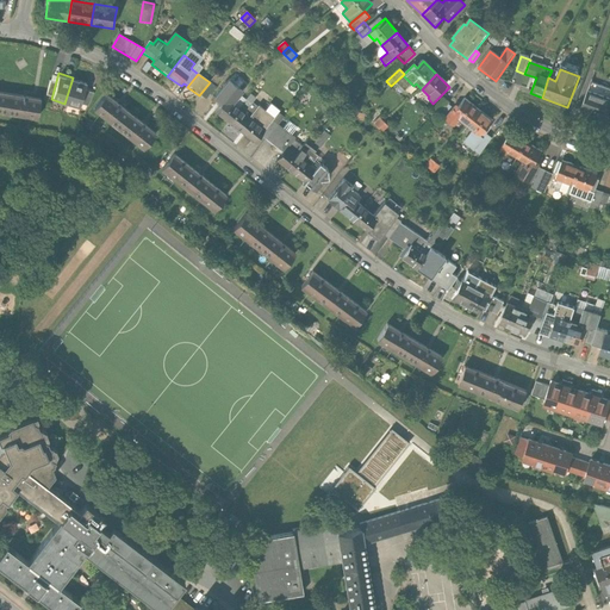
[(80,107),(88,81),(73,78),(64,104),(80,107)]
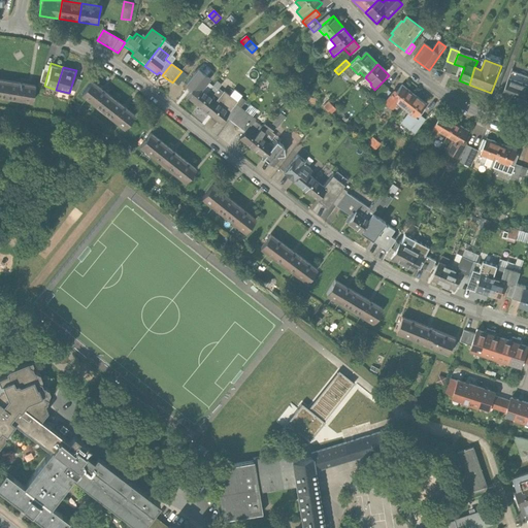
[(285,78),(290,73),(286,69),(281,73),(285,78)]
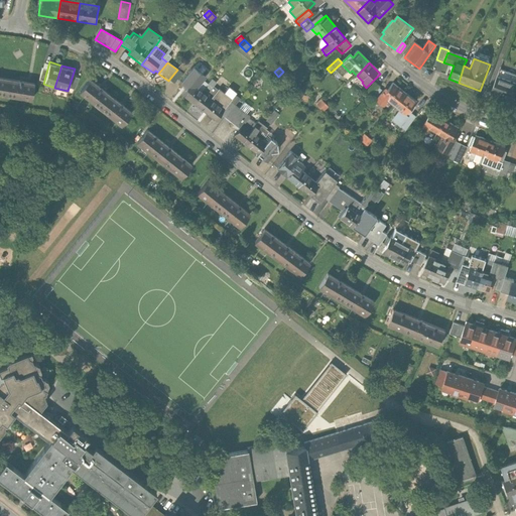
[(177,70),(168,81),(173,85),(182,74),(177,70)]
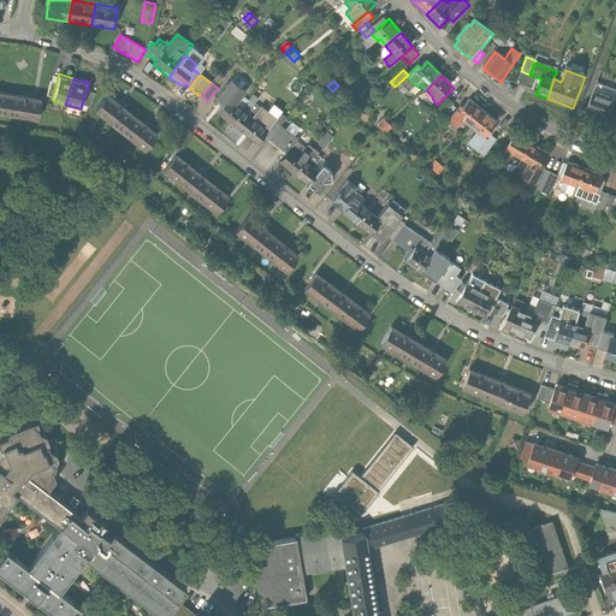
[(221,107),(215,114),(230,125),(241,112),(236,107),(246,94),(231,83),(217,101),(219,104),(218,105),(220,106),(221,107)]
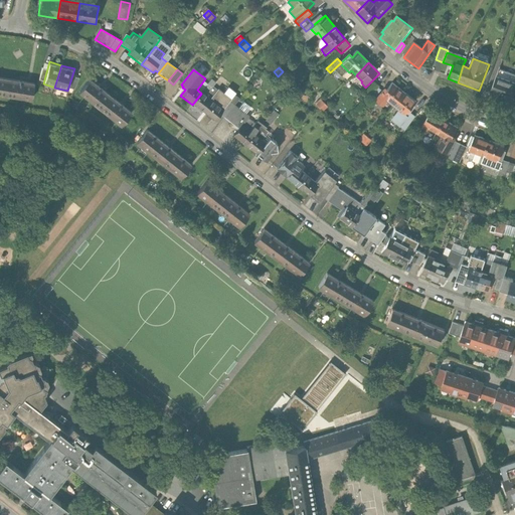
[(287,75),(283,71),(278,76),(281,80),(287,75)]
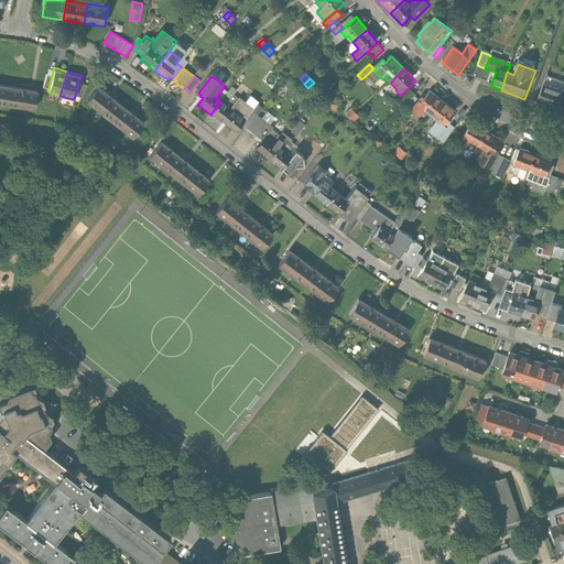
[(563,86),(545,80),(538,104),(560,111),(563,98),(563,86)]
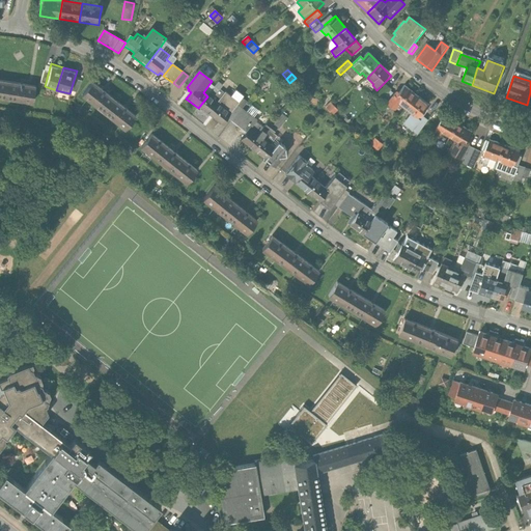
[(0,82),(0,100),(5,102),(8,83),(0,82)]
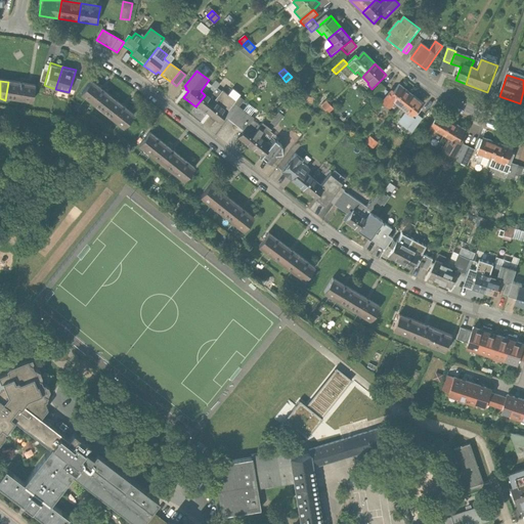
[(24,85),(8,82),(5,100),(33,104),(36,86),(24,85)]
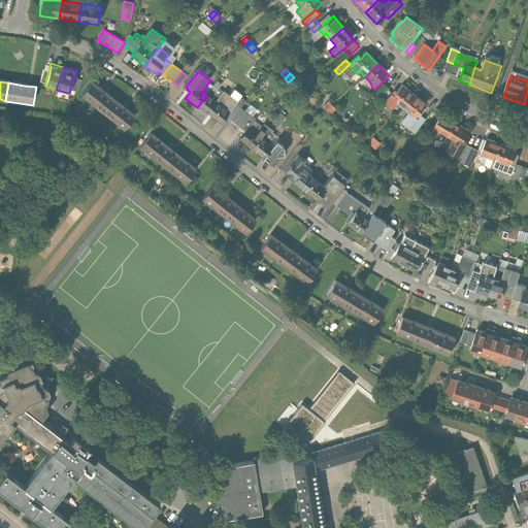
[(92,83),(81,96),(104,114),(114,101),(103,92),(92,83)]
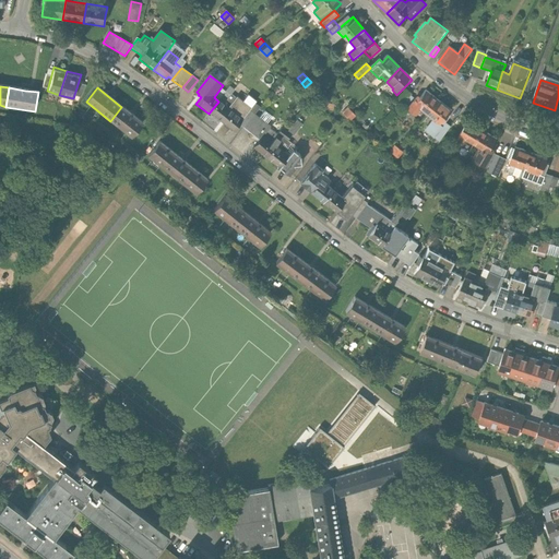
[(413,97),(406,92),(396,102),(403,108),(413,97)]
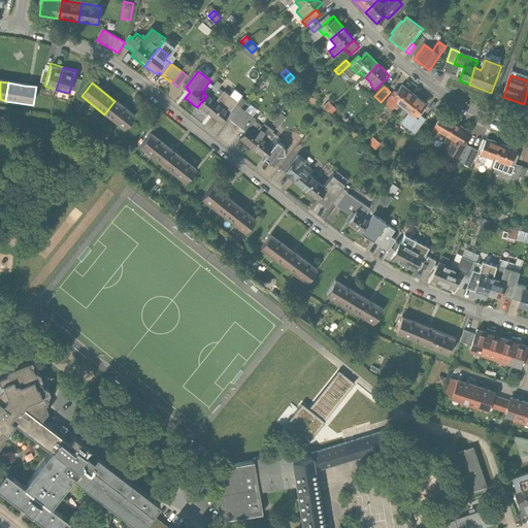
[(394,93),(384,104),(392,111),(397,106),(403,110),(415,97),(403,88),(397,96),(394,93)]
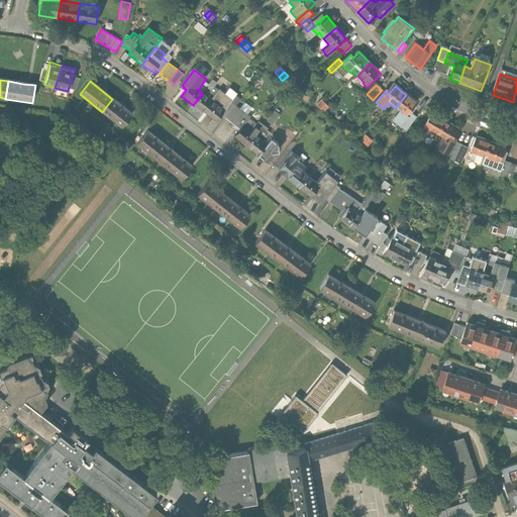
[(211,101),(202,94),(193,105),(206,115),(216,123),(221,116),(231,103),(233,101),(219,90),(211,101)]
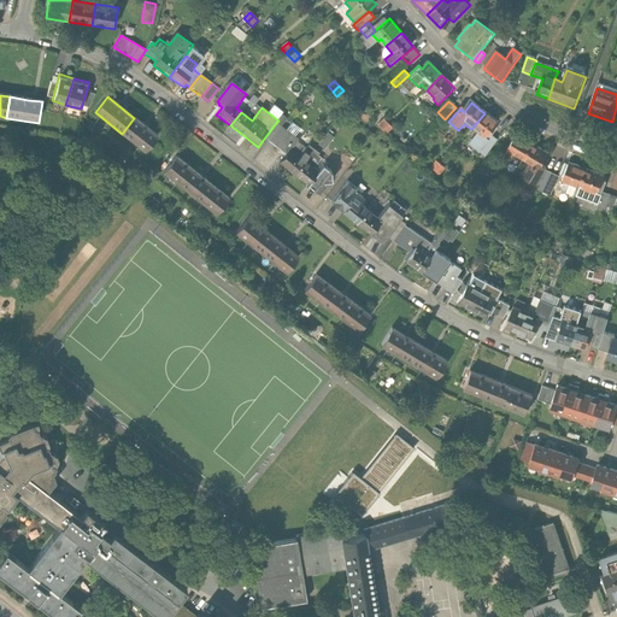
[(334,107),(323,110),(325,121),(335,118),(334,107)]
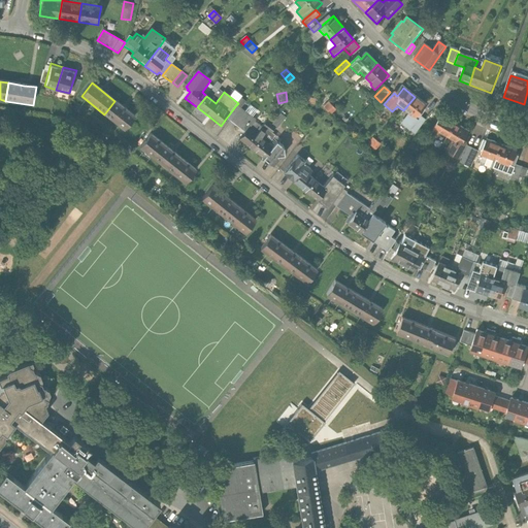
[(415,97),(403,110),(409,117),(401,126),(410,133),(419,123),(417,122),(428,107),(415,97)]
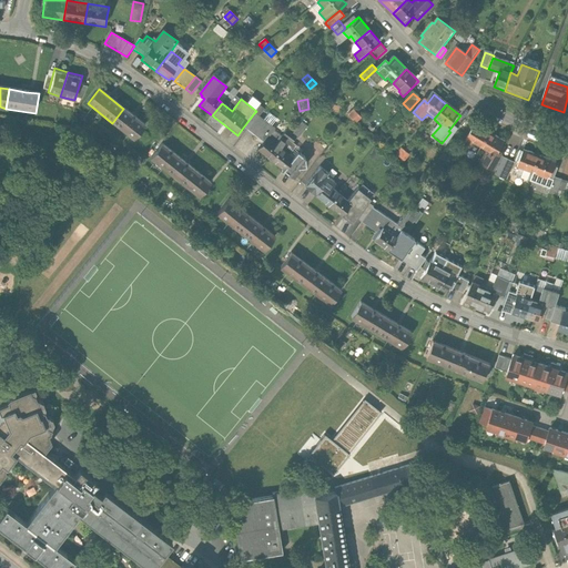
[(123,109),(112,123),(133,140),(144,125),(134,117),(123,109)]
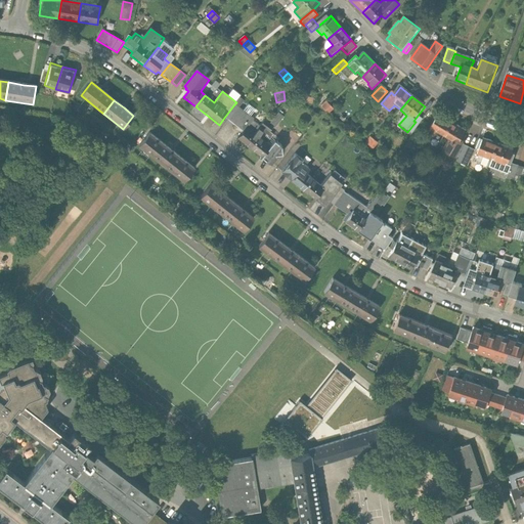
[(331,106),(326,101),(320,107),(324,112),(331,106)]
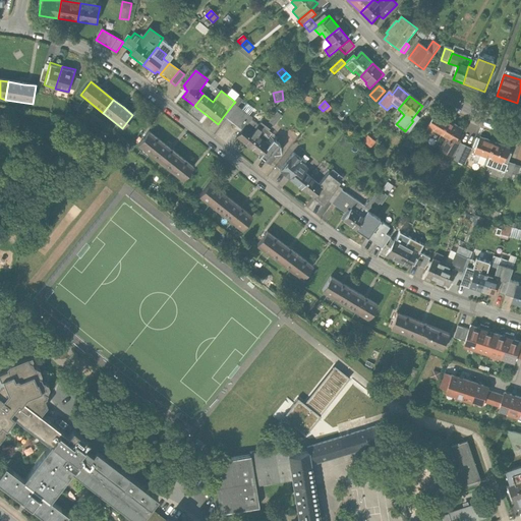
[(233,104),(223,117),(228,120),(238,107),(233,104)]
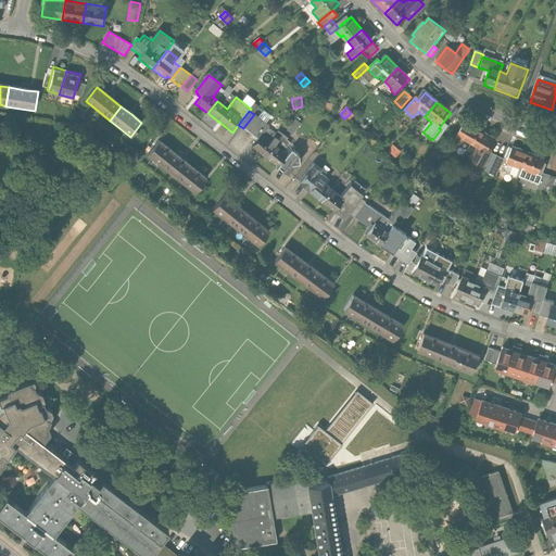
[(354,117),(351,113),(344,118),(349,123),(354,117)]
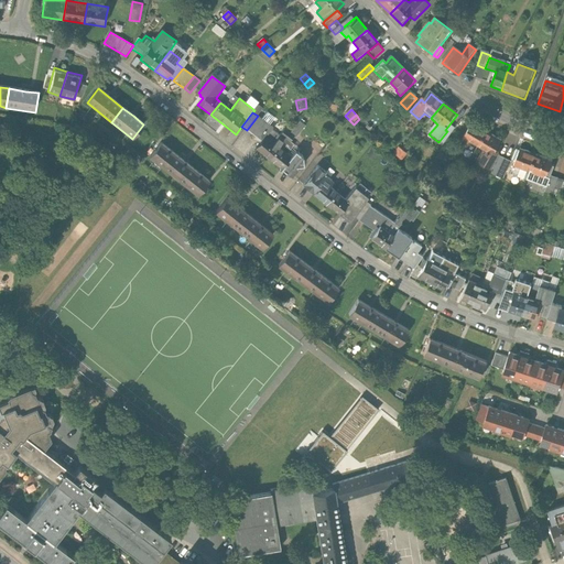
[(262,120),(258,116),(247,130),(251,133),(262,120)]
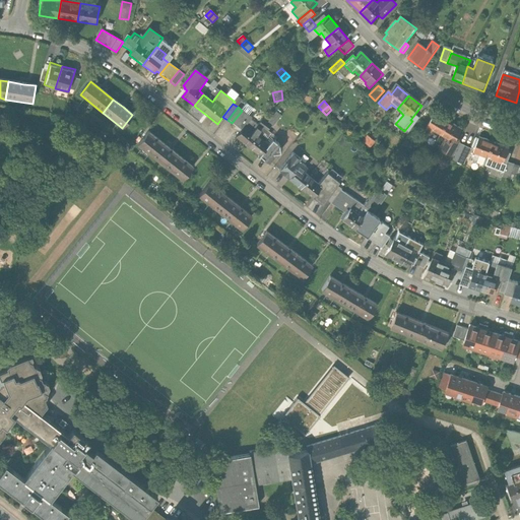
[(241,131),(236,138),(249,148),(258,137),(262,132),(266,127),(261,124),(259,127),(253,123),(255,121),(242,111),(232,123),(238,129),(241,131)]
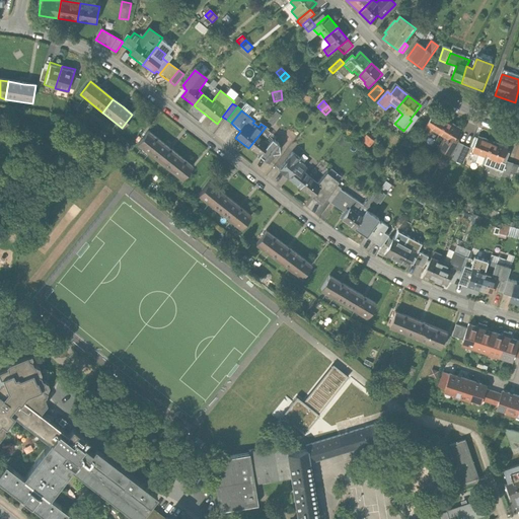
[(266,127),(262,132),(266,135),(268,132),(271,128),(273,129),(281,118),(276,113),(266,127)]
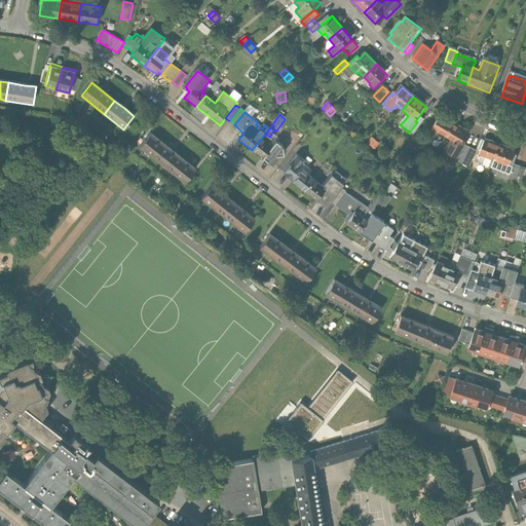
[(439,135),(446,139),(454,125),(440,117),(428,136),(436,140),(439,135)]
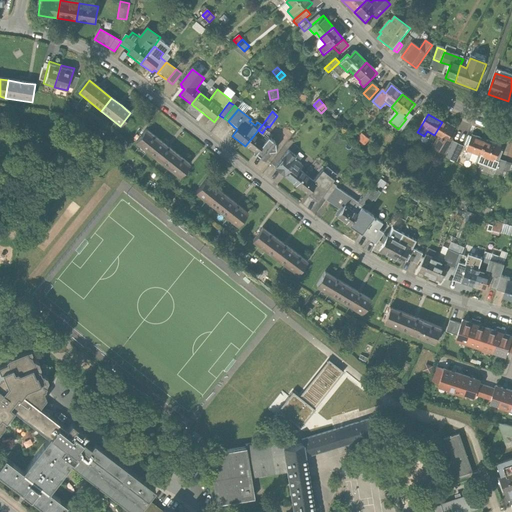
[(398,129),(403,133),(413,118),(409,115),(406,119),(398,129)]
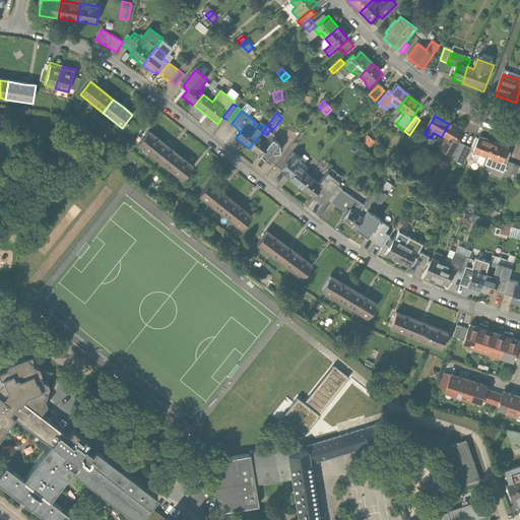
[(464,132),(449,124),(441,137),(447,141),(440,152),(453,159),(461,146),(461,145),(457,142),(464,132)]
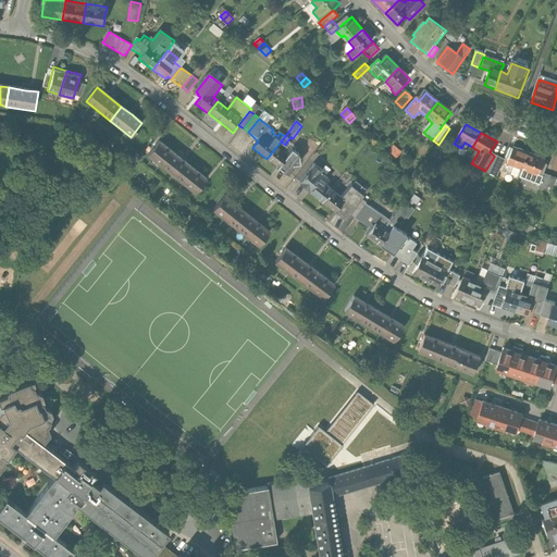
[(163,170),(174,155),(159,141),(152,150),(147,157),(163,170)]
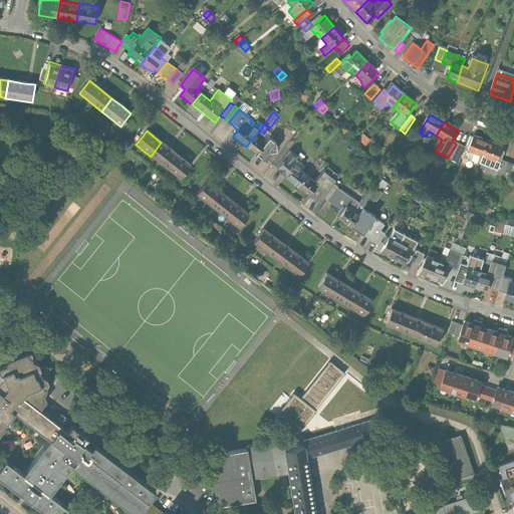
[(274,138),(265,131),(263,134),(259,131),(255,136),(266,145),(271,140),(274,138)]
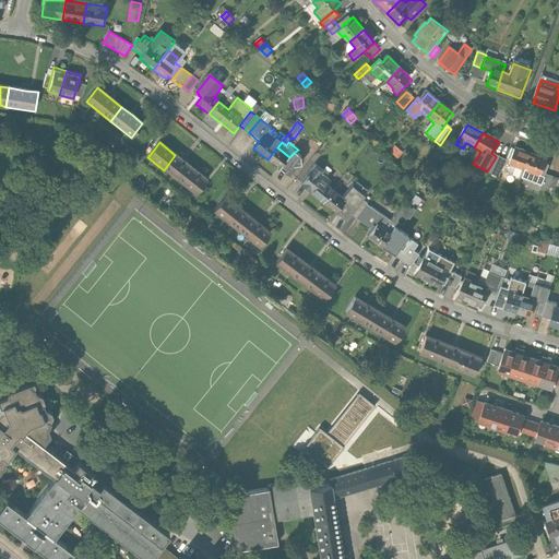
[(289,157),(277,147),(268,159),(280,169),(290,178),(301,165),(301,157),(295,152),(289,157)]
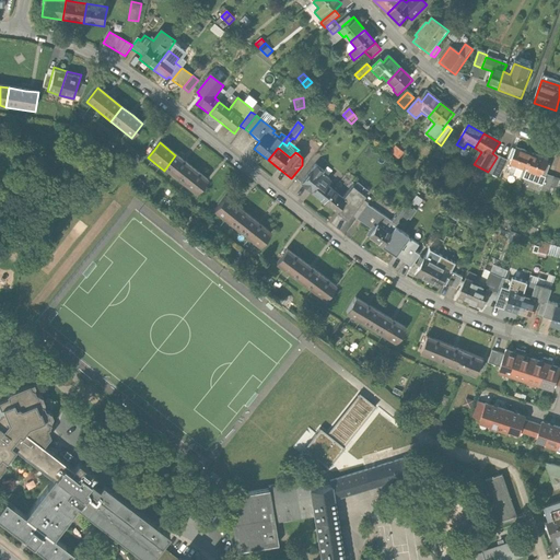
[(400,152),(396,149),(388,158),(393,162),(400,152)]
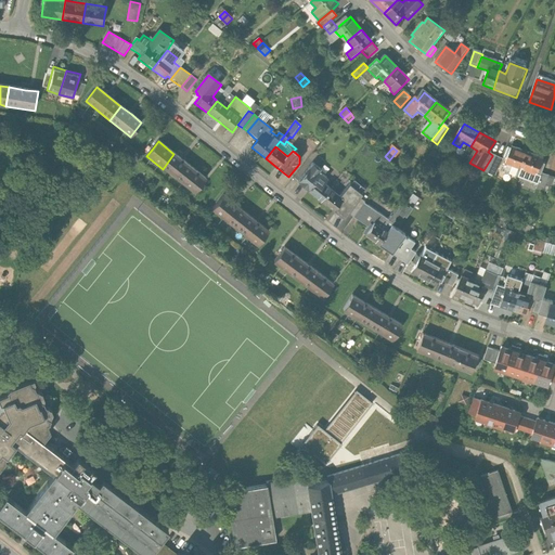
[(373,153),(365,149),(361,156),(370,160),(373,153)]
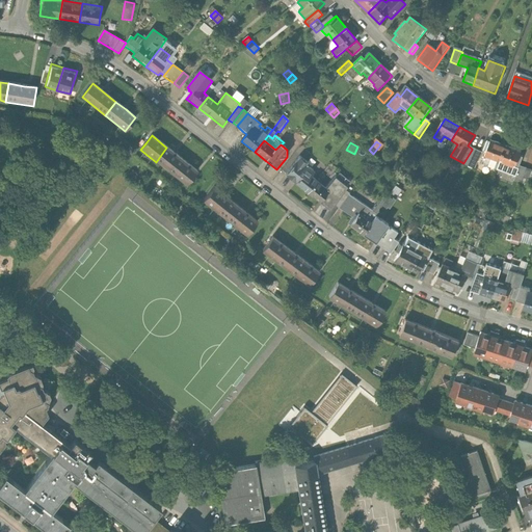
[(485,158),(499,163),(504,148),(491,142),(485,158)]
